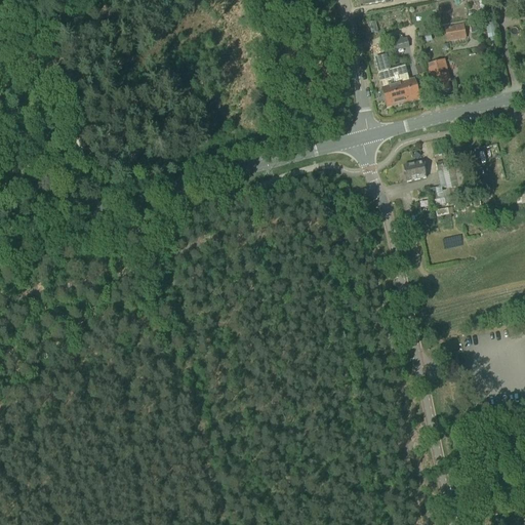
[(511,0),(513,8),(524,6),(522,0),(511,0)]
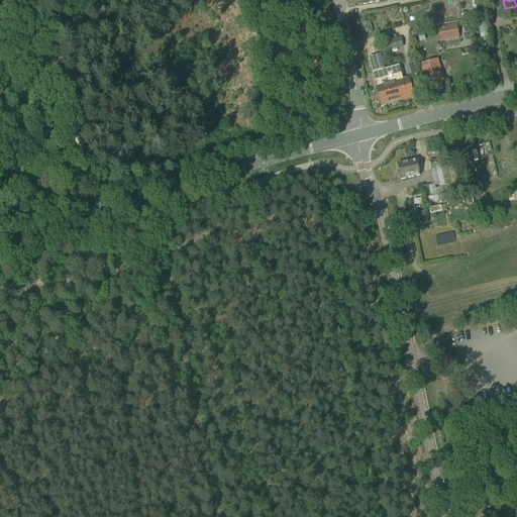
[(463,25),(464,32),(475,30),(474,23),(463,25)]
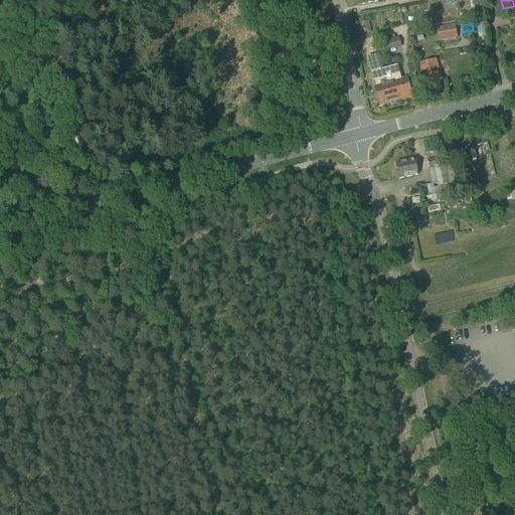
[(440,41),(441,40),(448,39),(447,31),(446,25),(437,27),(440,41)]
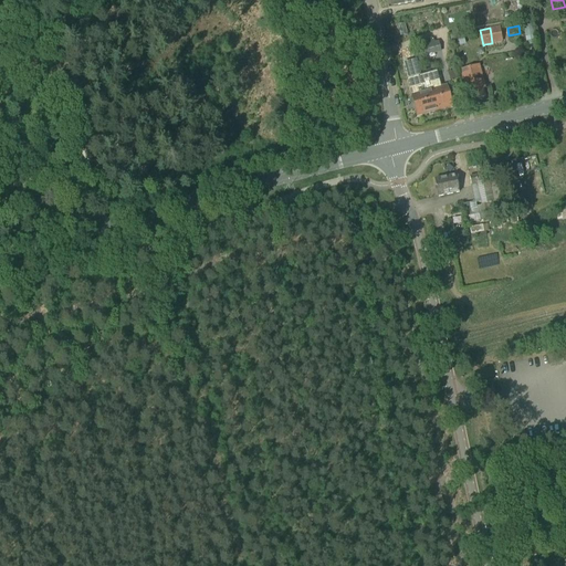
[(462,37),(454,39),(457,46),(464,44),(462,37)]
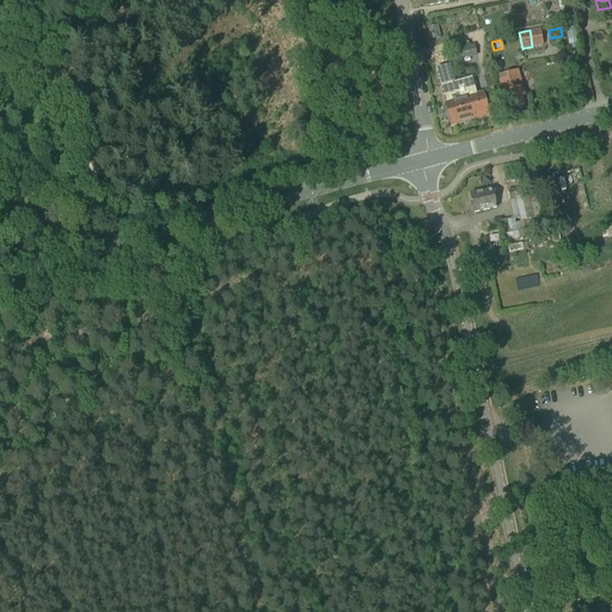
[(451,66),(438,69),(446,102),(452,124),(489,115),(483,92),(477,95),(472,78),(484,74),(482,66),(469,69),(471,78),(456,83),(452,71),(451,66)]
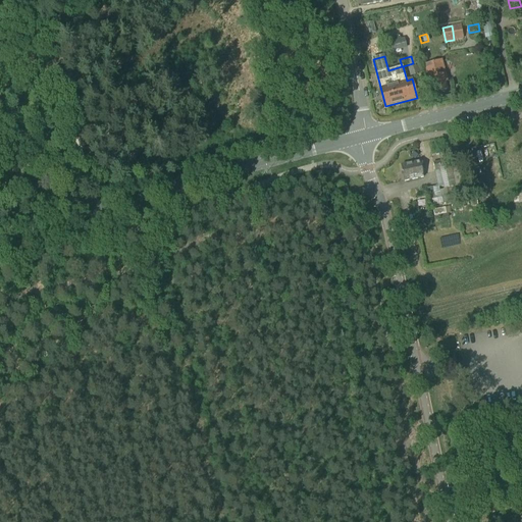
[(427,61),(432,77),(436,93),(438,92),(438,93),(445,91),(445,90),(447,90),(445,82),(448,81),(446,73),(438,75),(433,60),(427,61)]
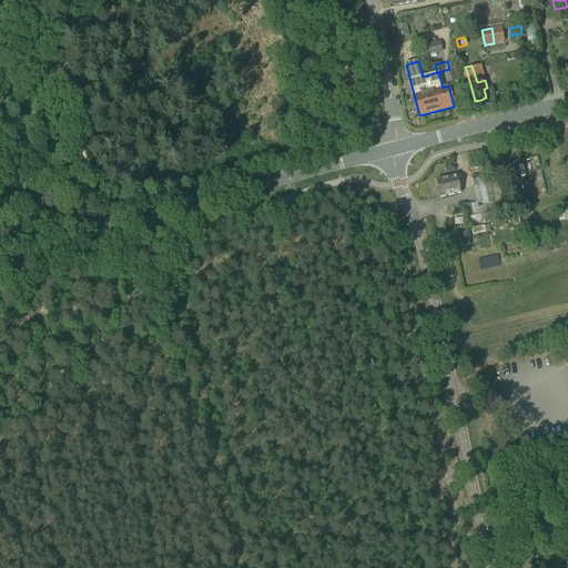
[(473,185),(484,183),(483,174),(470,176),(473,185)]
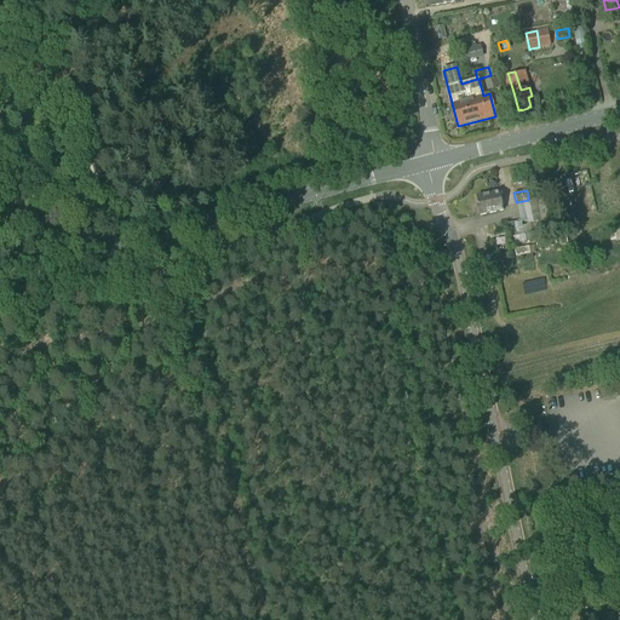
[(477,196),(481,214),(504,210),(500,191),(489,194),(477,196)]
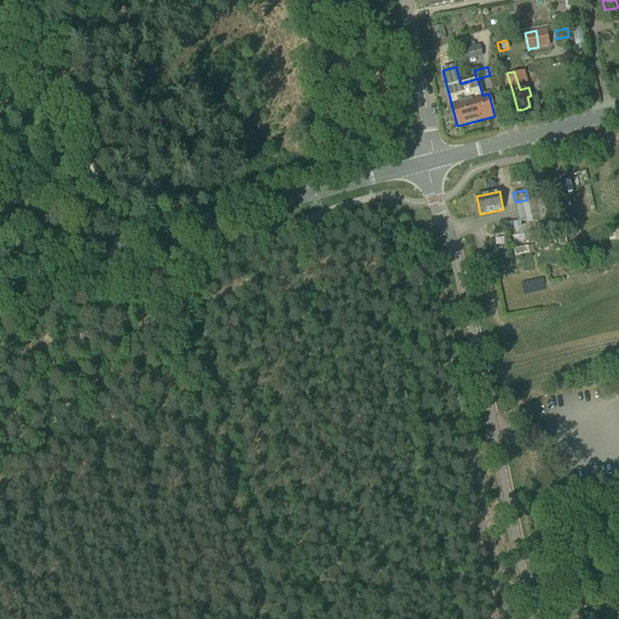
[(536,197),(527,200),(515,202),(521,225),(545,220),(542,206),(537,206),(536,197)]
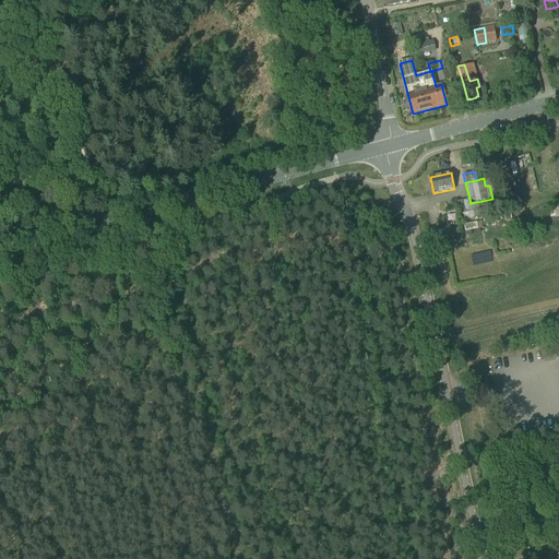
[(470,202),(458,203),(460,215),(471,214),(470,202)]
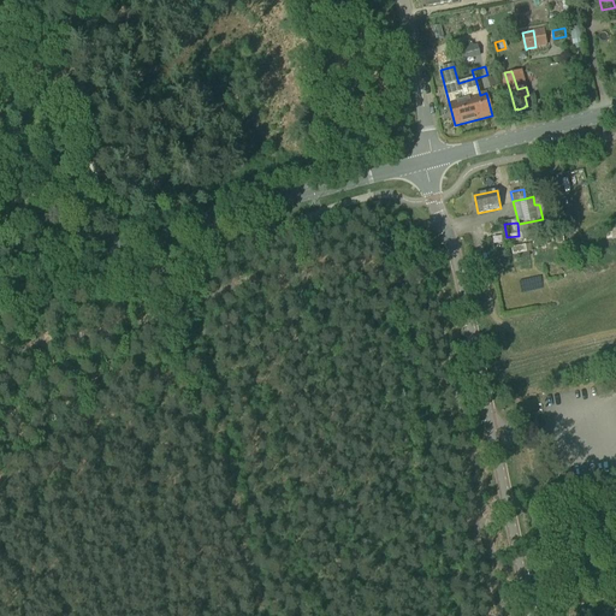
[(526,244),(511,248),(513,255),(527,252),(526,244)]
